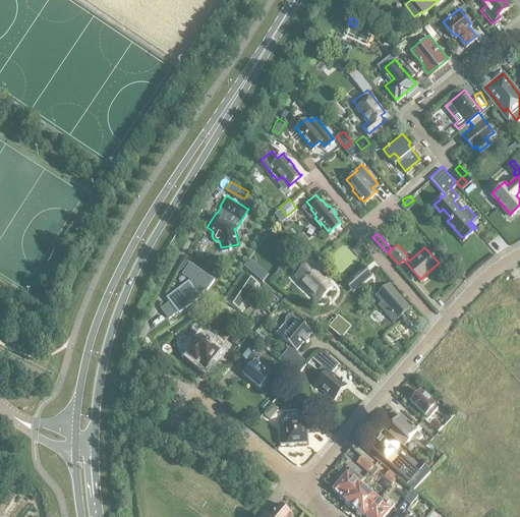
[(243,263),(262,278),(268,271),(249,254),(243,263)]
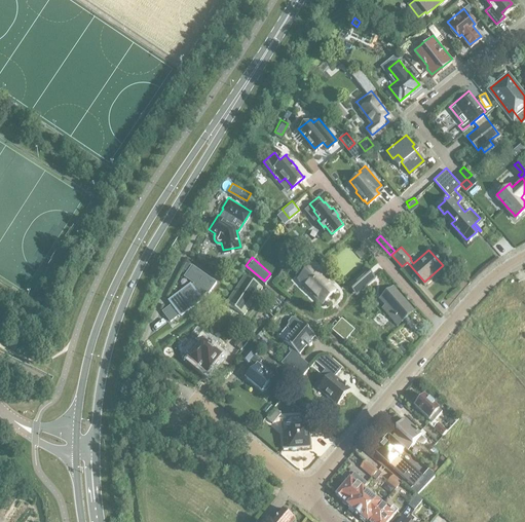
[(169,302),(160,308),(169,319),(176,313),(177,314),(200,297),(198,295),(204,290),(207,292),(215,280),(190,262),(182,273),(192,281),(165,299),(169,302)]
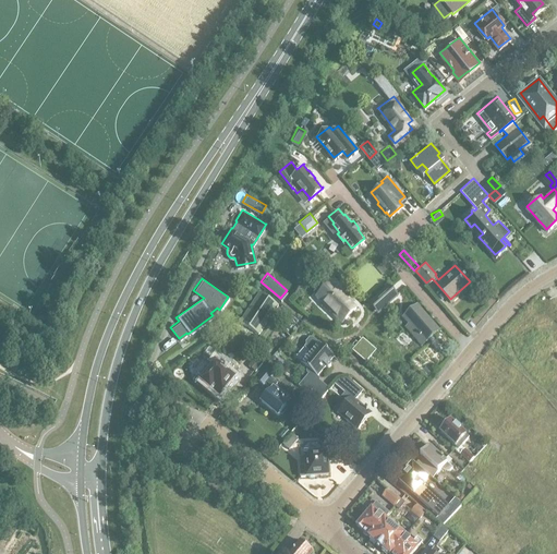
[(341,320),(355,305),(330,279),(315,294),(341,320)]
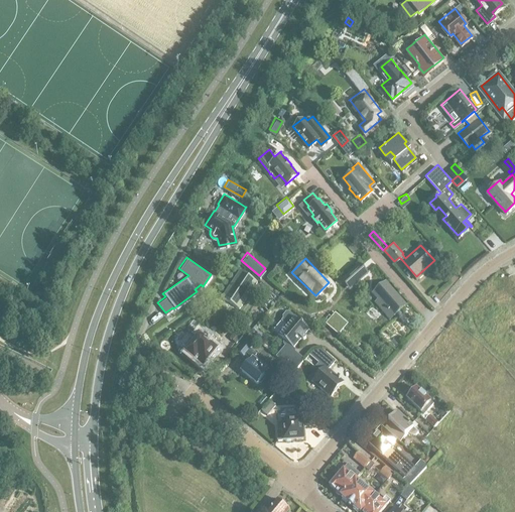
[(366,270),(359,262),(344,275),(351,283),(366,270)]
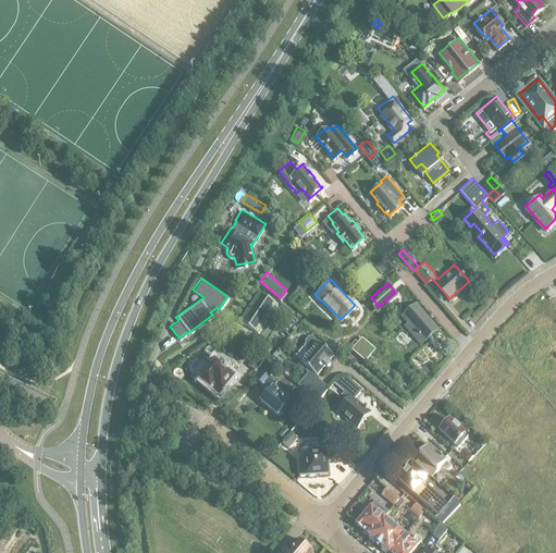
[(258,331),(280,298),(260,285),(238,318),(258,331)]
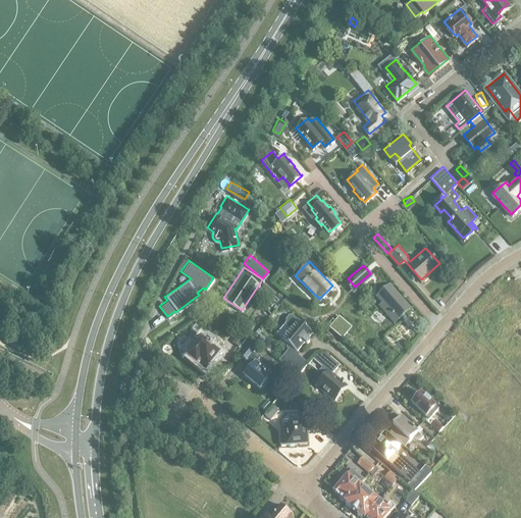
[(383,300),(385,302),(392,309),(391,310),(393,312),(396,309),(400,314),(401,314),(401,313),(408,307),(408,308),(409,307),(403,300),(395,291),(388,283),(387,283),(387,285),(378,293),(377,293),(383,300)]
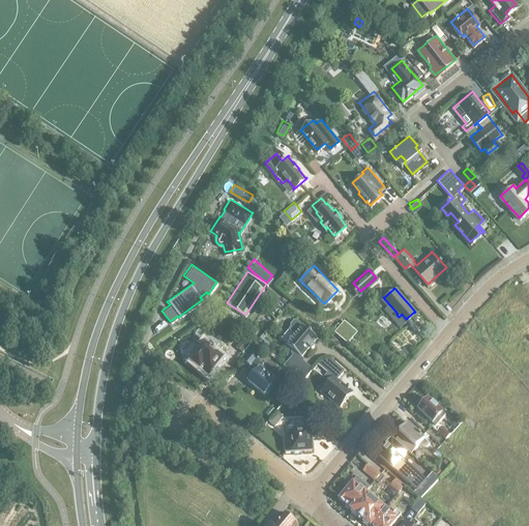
[(528,296),(525,291),(515,299),(528,317),(528,296)]
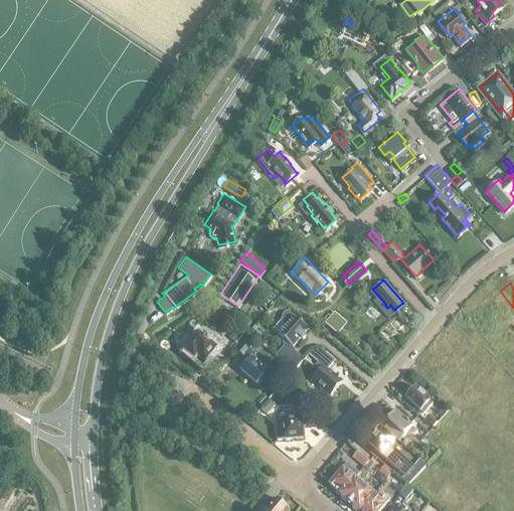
[(304,335),(304,334),(303,332),(301,330),(306,325),(288,308),(285,309),(282,312),(282,315),(272,327),(286,339),(274,353),(292,369),(301,359),(289,348),(301,336),(302,336),(303,336),(304,335)]
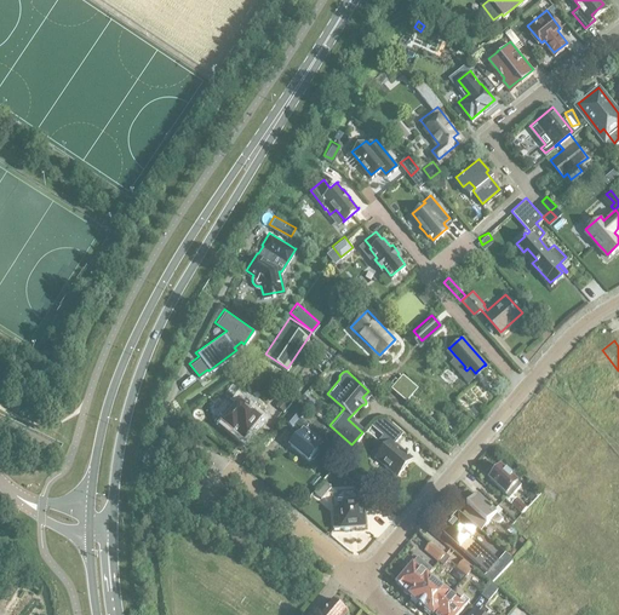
[(406,400),(418,386),(402,372),(390,386),(406,400)]
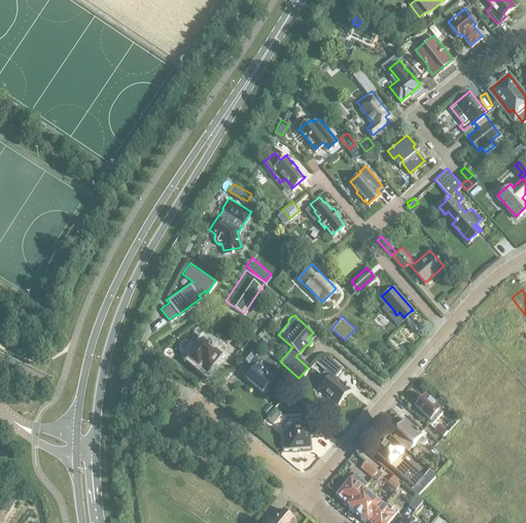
[(241,348),(247,340),(241,334),(234,342),(241,348)]
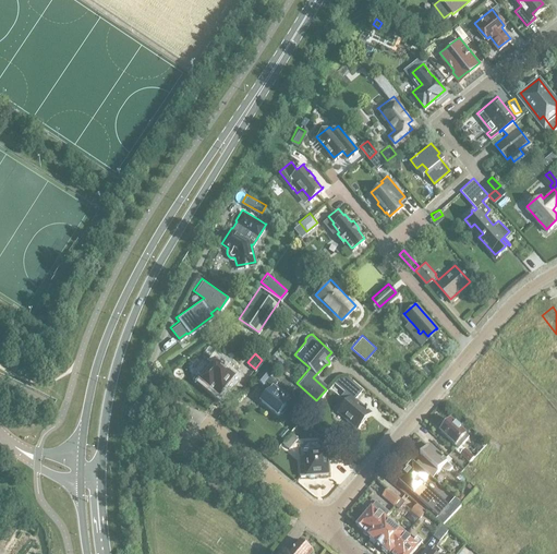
[(233,382),(229,378),(232,374),(227,370),(233,363),(227,358),(220,364),(215,360),(209,368),(204,363),(197,372),(202,375),(201,377),(209,385),(212,382),(220,389),(225,384),(229,387),(233,382)]
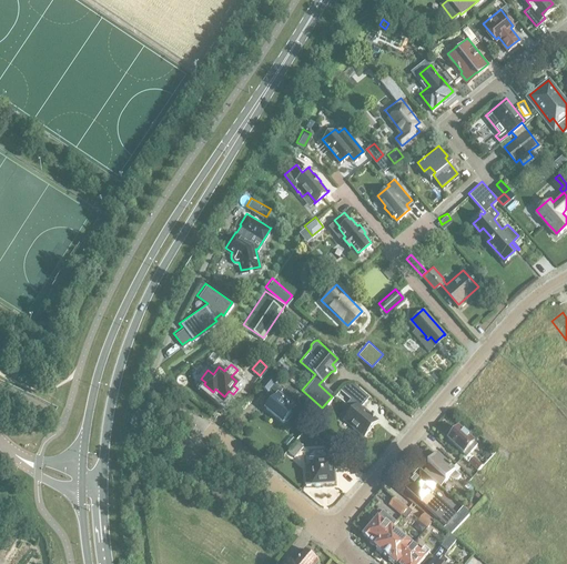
[(290,411),(292,408),(289,404),(292,400),(279,389),(281,386),(273,380),(275,378),(270,373),(262,383),(267,386),(269,385),(273,389),(266,398),(270,400),(265,405),(282,420),(285,416),(286,418),(291,412),(290,411)]
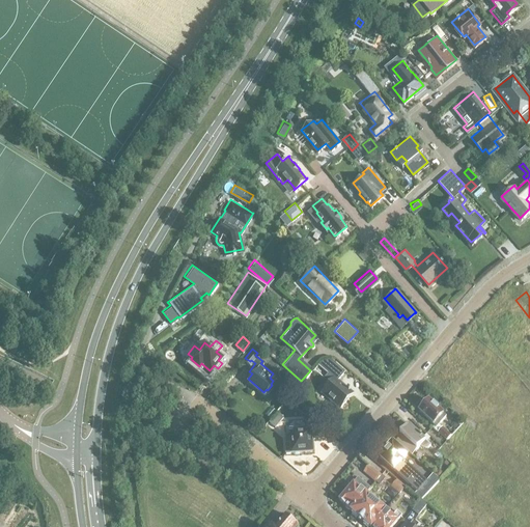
[(338,406),(350,393),(350,391),(335,379),(343,370),(329,357),(321,358),(316,362),(326,371),(321,377),(322,382),(325,384),(319,389),(338,406)]
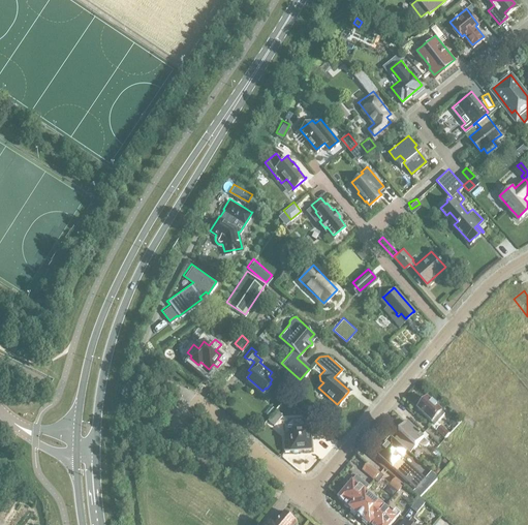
[(435,428),(435,427),(444,435),(448,430),(439,422),(438,423),(435,420),(443,410),(427,395),(426,397),(425,396),(423,396),(421,398),(421,400),(422,401),(416,406),(433,422),(431,424),(435,428)]
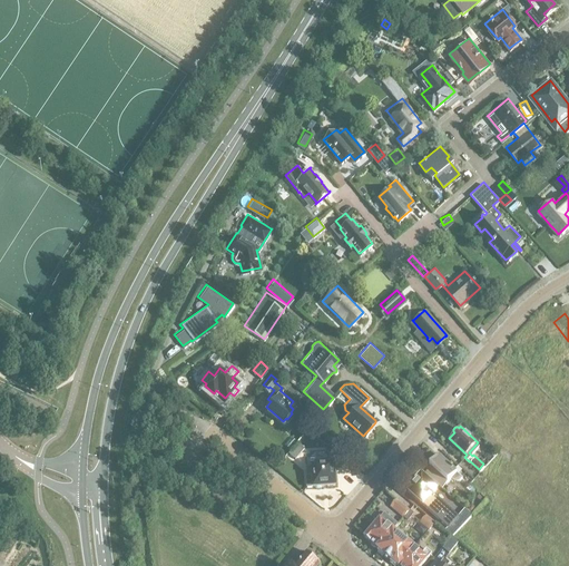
[(559,429),(555,435),(566,445),(568,440),(568,426),(563,432),(559,429)]
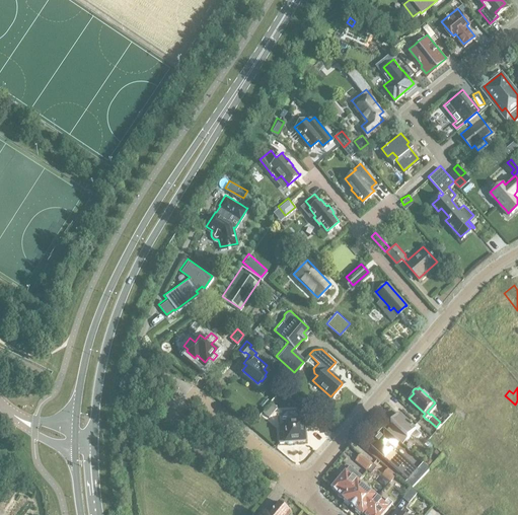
[(271,399),(262,410),(268,416),(277,406),(271,399)]
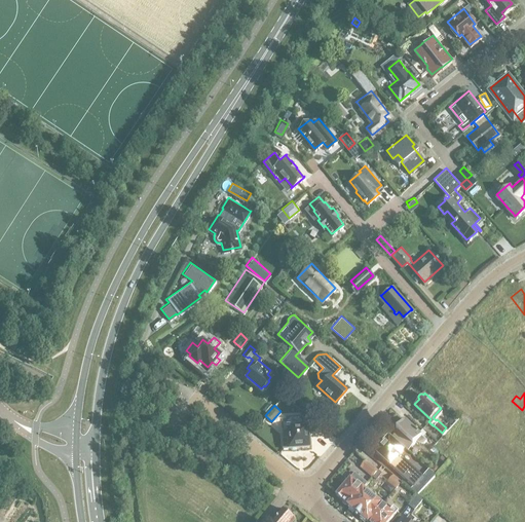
[(426,437),(404,416),(395,425),(397,427),(391,433),(407,447),(415,438),(417,439),(418,440),(420,440),(422,440),(424,439),(425,438),(426,438),(426,437)]
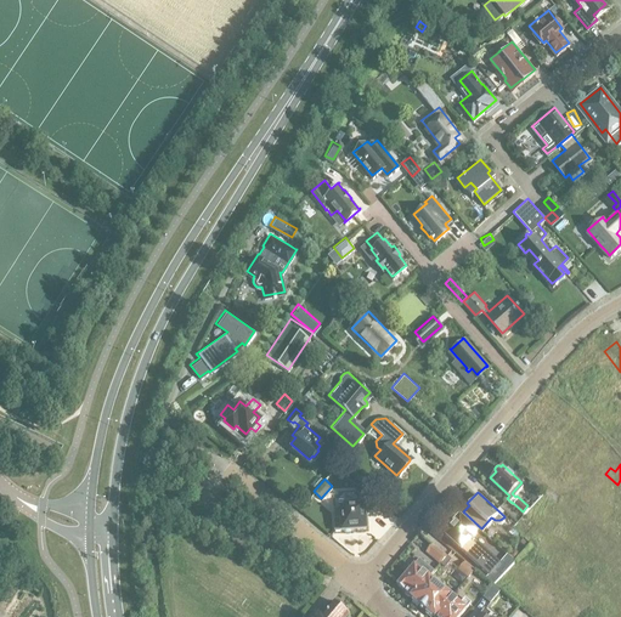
[(339,505),(333,507),(334,528),(342,527),(342,528),(343,528),(344,530),(349,530),(351,527),(365,526),(362,497),(355,497),(339,499),(339,505)]
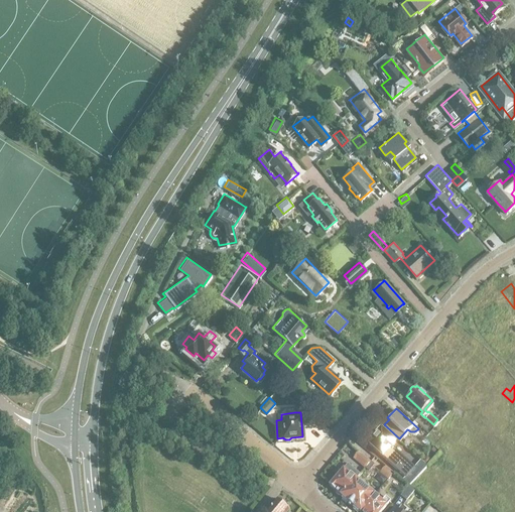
[(425,463),(419,457),(413,464),(391,443),(390,443),(395,438),(380,425),(367,440),(381,454),(381,453),(404,474),(401,476),(408,482),(425,463)]
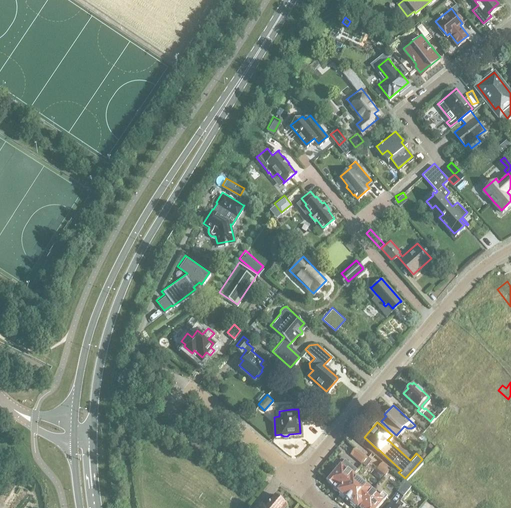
[(361,460),(366,454),(355,445),(350,451),(361,460)]
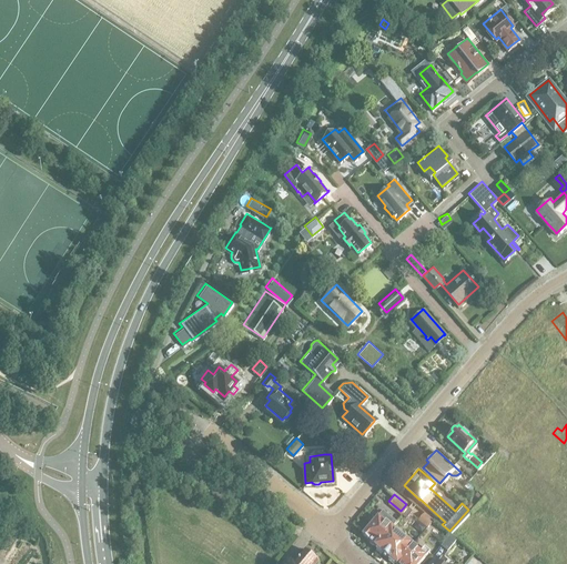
[(374,542),(374,543),(390,524),(394,519),(381,509),(377,513),(377,514),(362,532),(367,536),(368,537),(368,540),(371,542),(373,541),(374,542)]
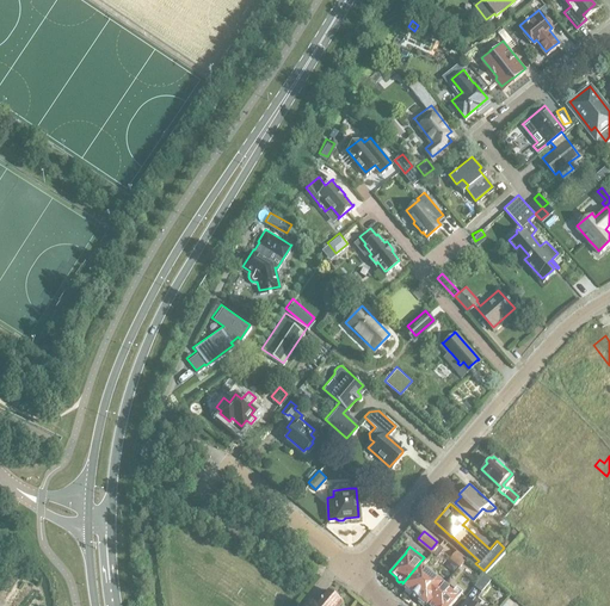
[(449,556),(453,560),(458,564),(466,556),(456,548),(449,556)]
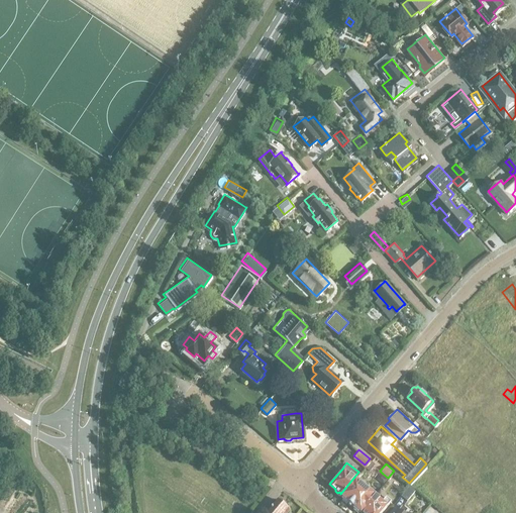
[(218,480),(216,483),(222,485),(225,478),(220,476),(218,480)]
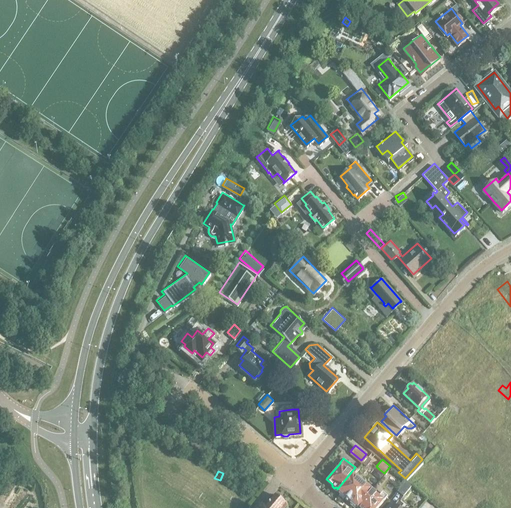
[(351,472),(337,489),(357,505),(371,488),(351,472)]
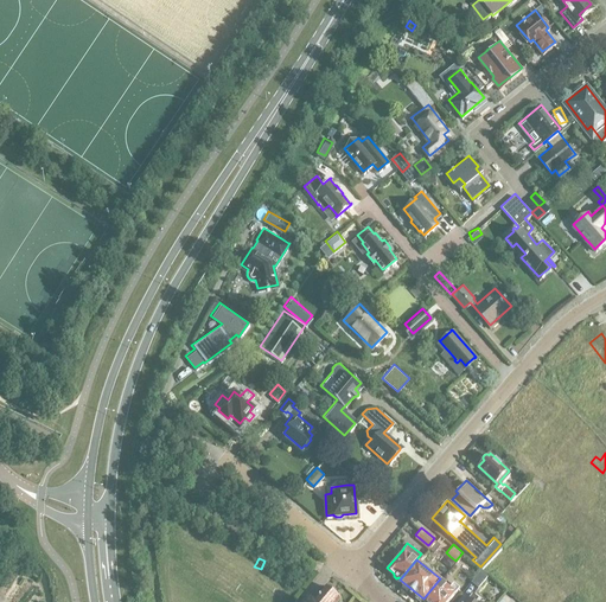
[(480,567),(470,580),(477,586),(488,572),(480,567)]
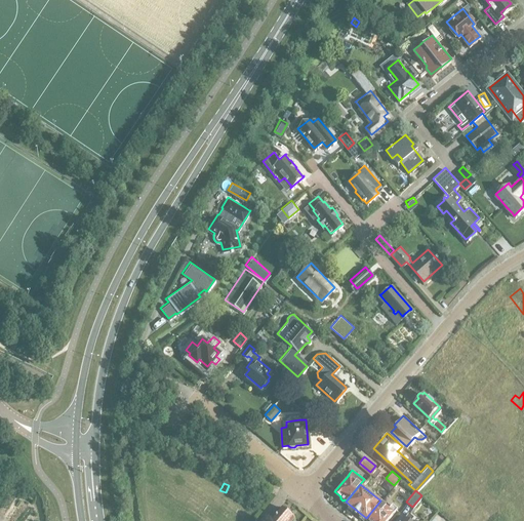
[(215,498),(212,506),(217,509),(222,502),(215,498)]
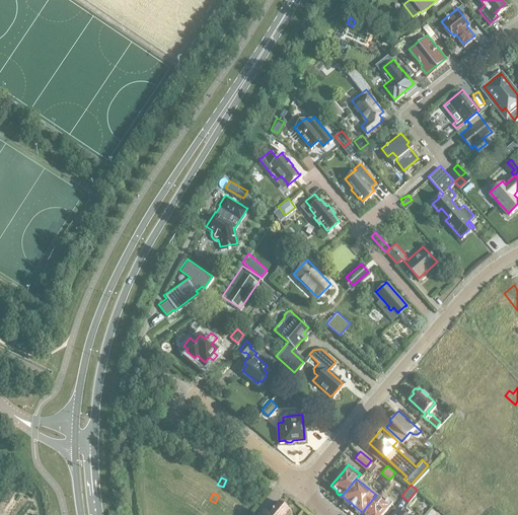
[(376,495),(362,512),(363,513),(363,514),(364,514),(378,514),(391,500),(386,496),(382,501),(376,495)]
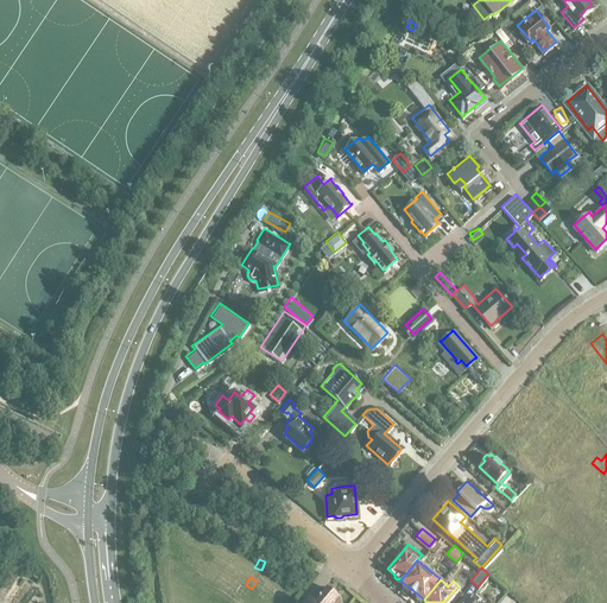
[(271,585),(257,602),(289,602),(291,601),(271,585)]
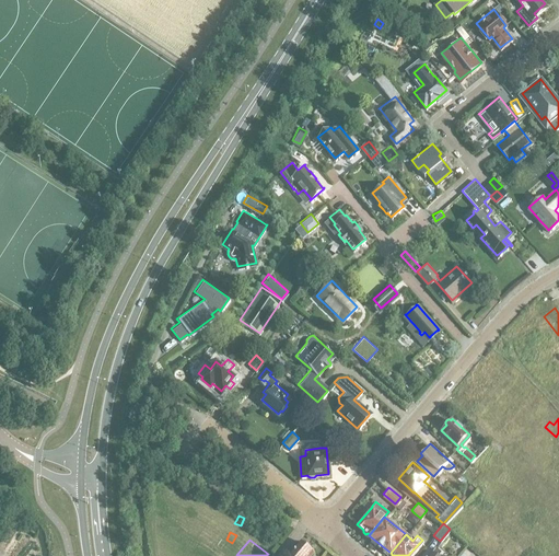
[(287,555),(305,555),(311,551),(305,546),(306,543),(303,541),(300,542),(299,541),(287,555)]
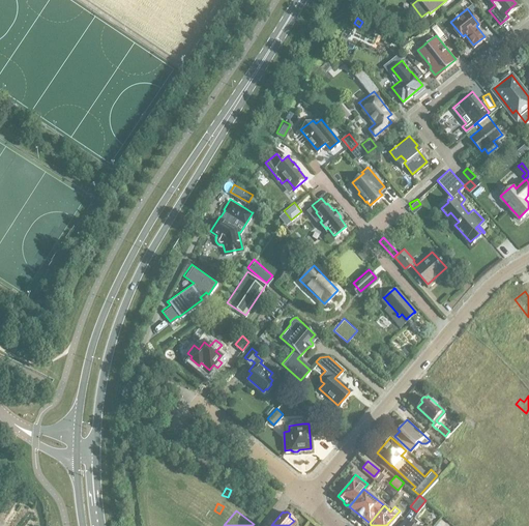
[(414,525),(412,524),(416,519),(412,516),(403,525),(414,525)]
